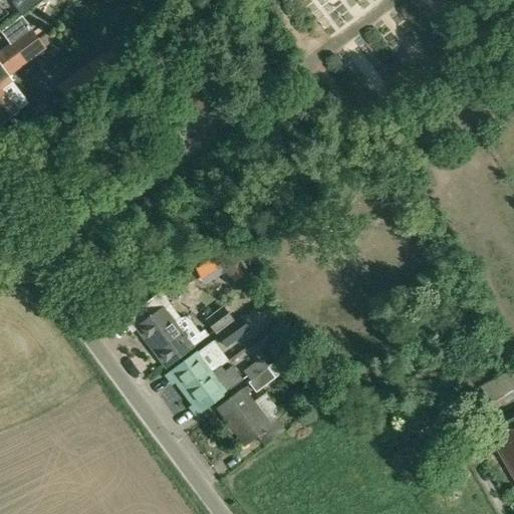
[(6,0),(11,12),(27,6),(24,0),(6,0)]
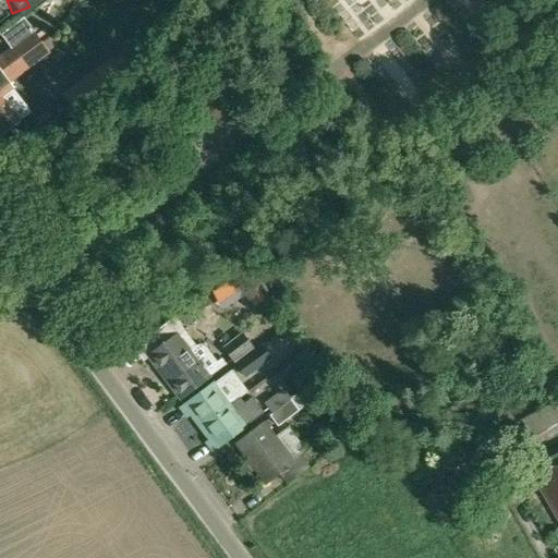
[(0,58),(0,73),(40,44),(31,31),(9,47),(11,50),(0,58)]
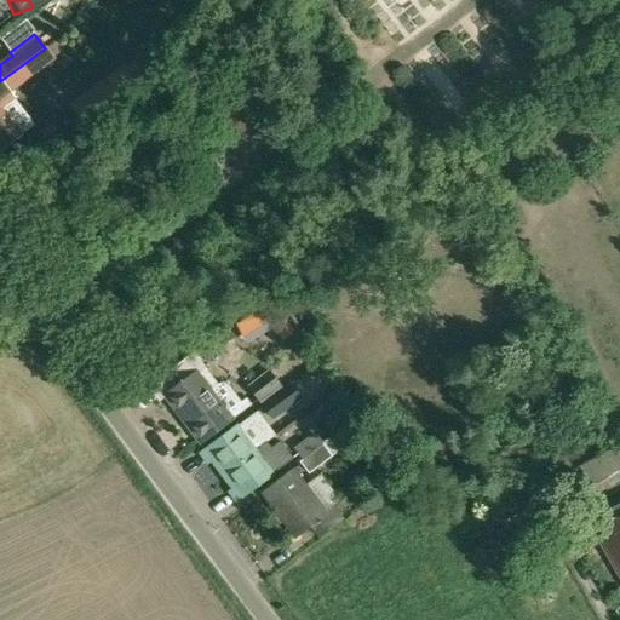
[(52,58),(45,49),(0,81),(0,150),(19,136),(0,109),(0,107),(12,98),(7,92),(52,58)]
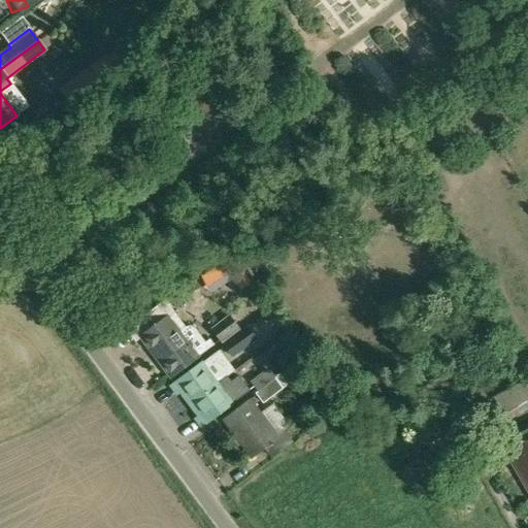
[(105,53),(57,88),(75,112),(123,78),(105,53)]
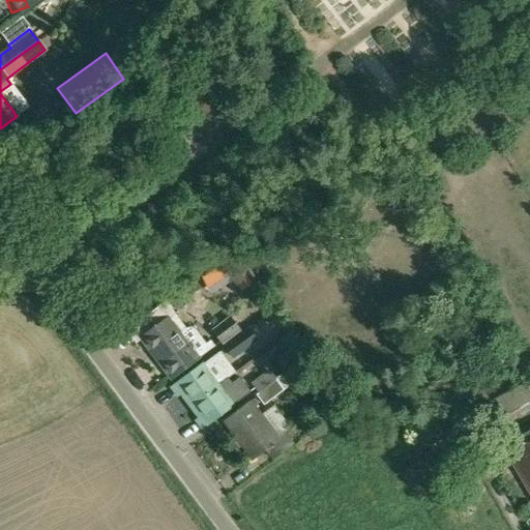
[(205,297),(200,305),(210,313),(215,304),(205,297)]
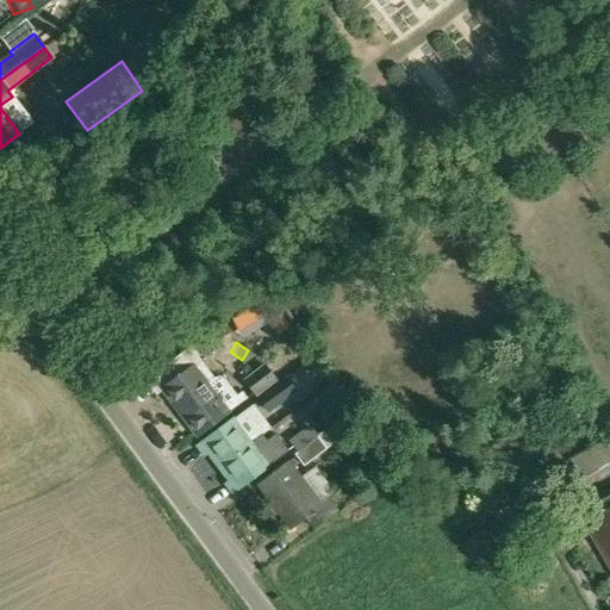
[(165,367),(174,381),(162,390),(197,435),(247,398),(242,392),(237,396),(225,380),(217,379),(210,380),(209,381),(200,369),(205,366),(191,347),(165,367)]
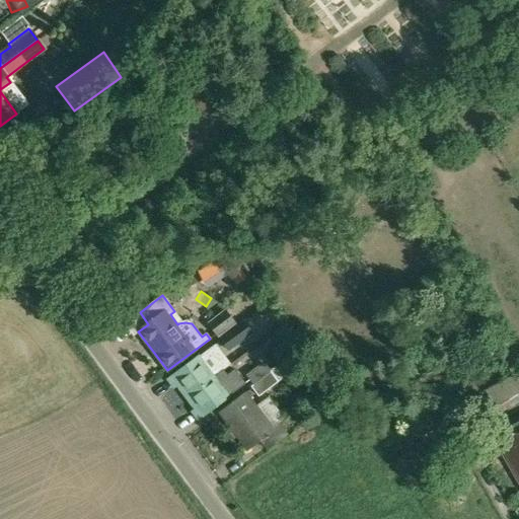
[(207,323),(217,338),(236,323),(224,309),(207,323)]
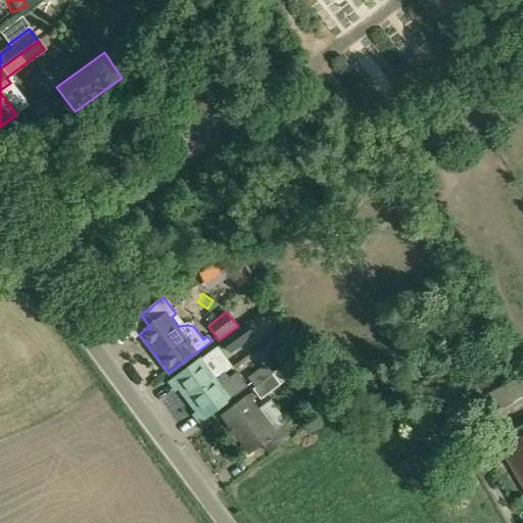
[(221,342),(230,354),(254,337),(245,325),(221,342)]
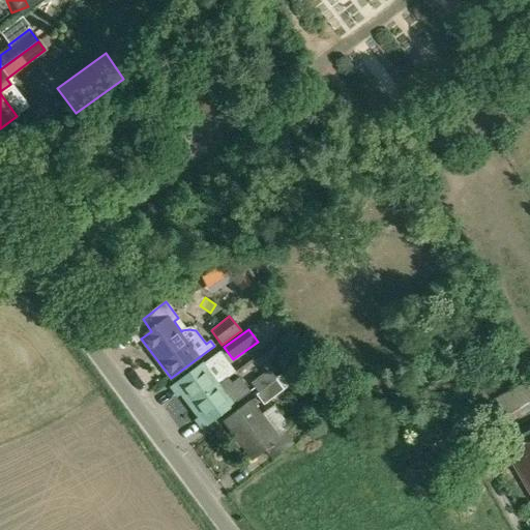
[(278,363),(285,372),(307,355),(291,331),(280,339),(288,349),(280,355),(278,363)]
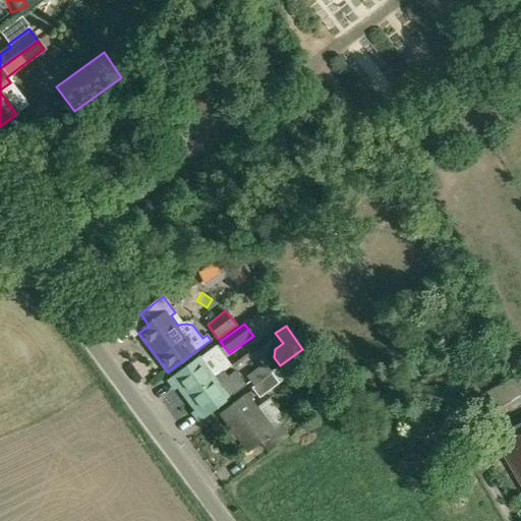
[(188,398),(215,377),(211,371),(226,359),(216,345),(173,378),(188,398)]
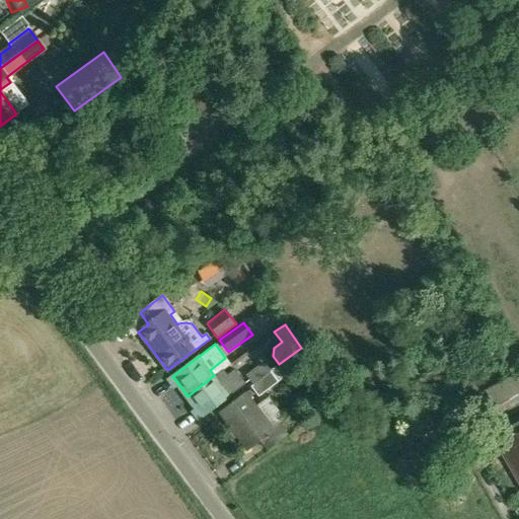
[(256,361),(241,377),(248,384),(265,369),(256,361)]
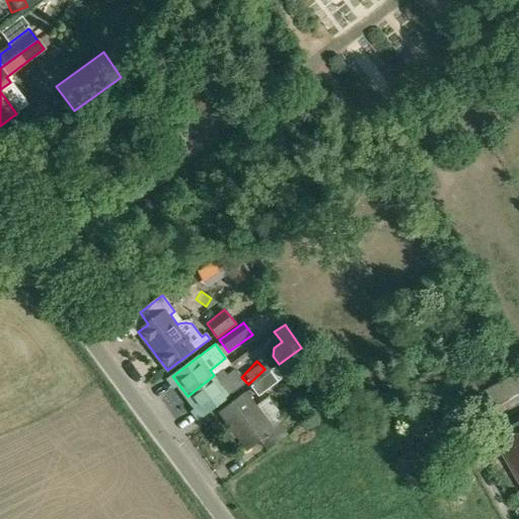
[(518,401),(518,372),(515,366),(483,384),(499,417),(514,410),(512,405),(518,401)]
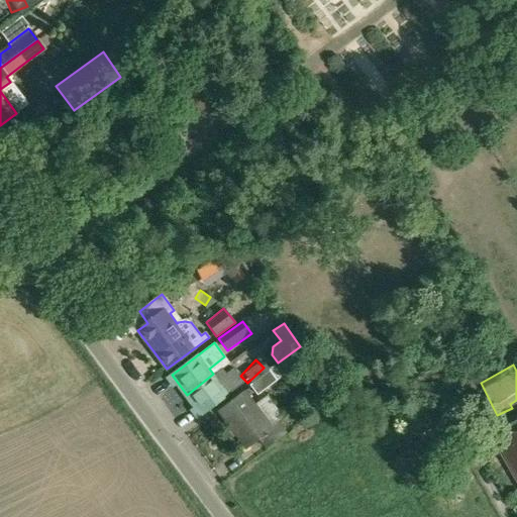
[(213,374),(187,395),(202,414),(244,382),(233,368),(226,374),(222,369),(214,375),(213,374)]
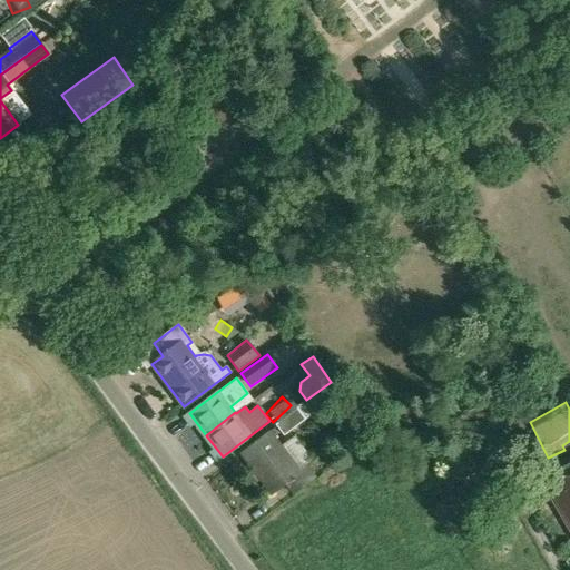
[(276,424),(284,434),(305,419),(297,410),(276,424)]
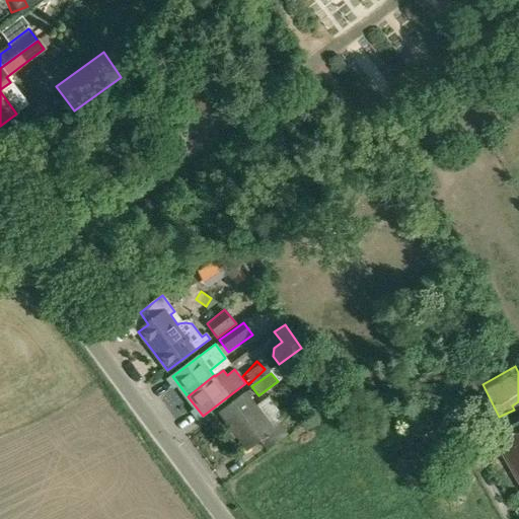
[(268,397),(255,406),(245,392),(219,412),(247,450),(261,440),(267,448),(286,434),(278,423),(284,418),(268,397)]
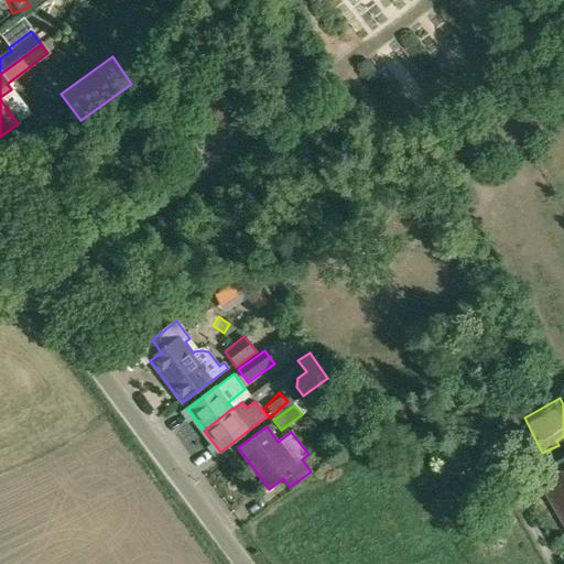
[(563,524),(563,452),(532,470),(563,524)]
